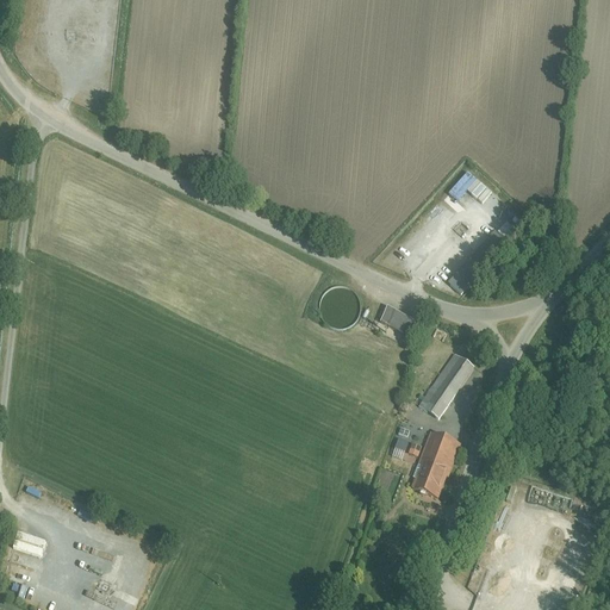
[(110,118),(111,109),(101,107),(100,117),(110,118)]
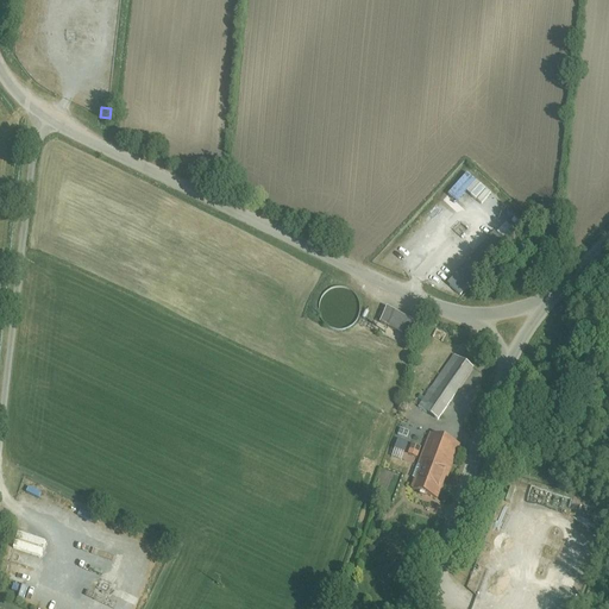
[(324,301),(321,306),(321,312),(324,318),(327,322),(332,326),(337,328),(343,328),(349,327),(353,325),(357,320),(359,315),(360,309),(359,303),(357,299),(353,294),(349,292),(343,289),(337,290),(332,293),(327,296),(324,301)]
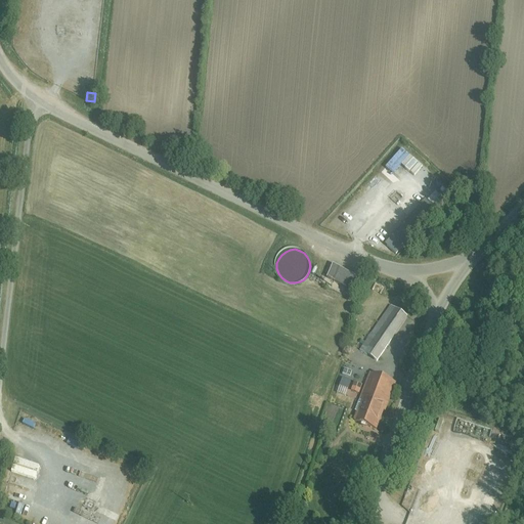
[(357,280),(334,268),(328,279),(351,292),(357,280)]
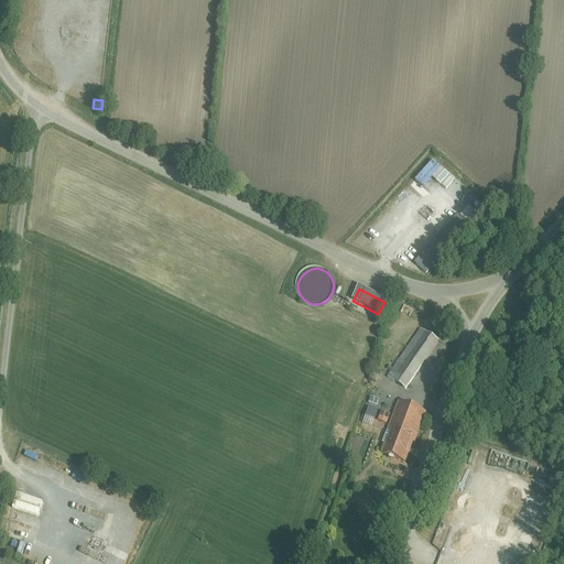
[(436,340),(420,329),(389,376),(405,387),(436,340)]
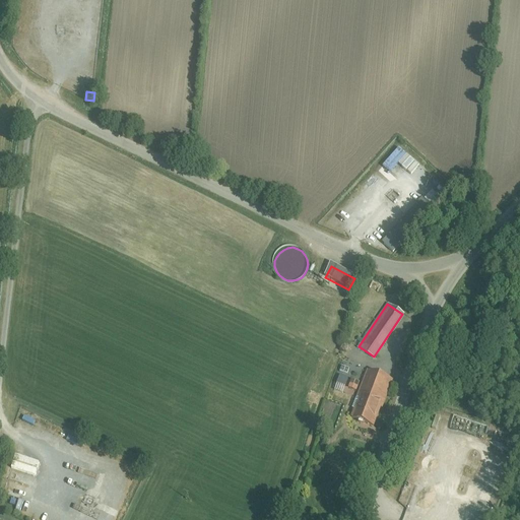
[(392,380),(370,371),(351,417),(374,427),(392,380)]
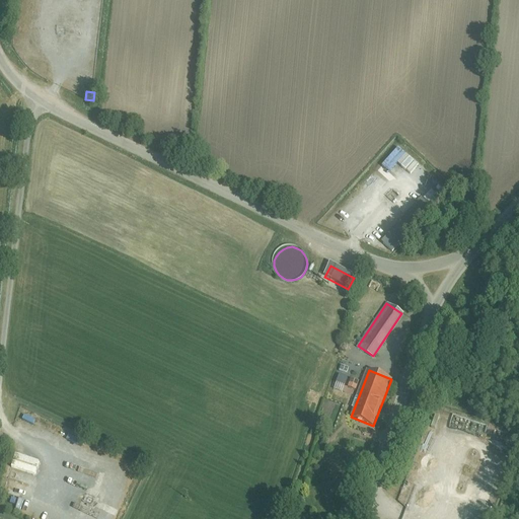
All buildings are outlined.
